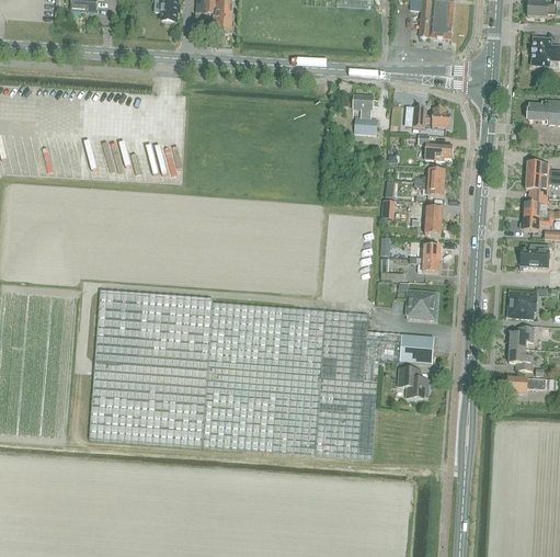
[(70,0),(70,9),(94,11),(95,0),(70,0)]
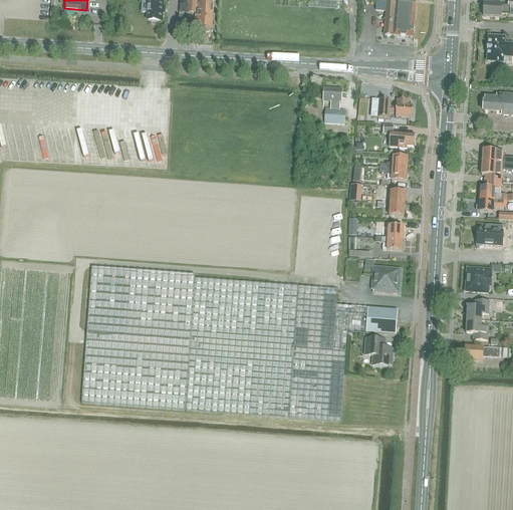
[(144,0),(143,10),(148,10),(147,18),(162,19),(163,0),(144,0)]
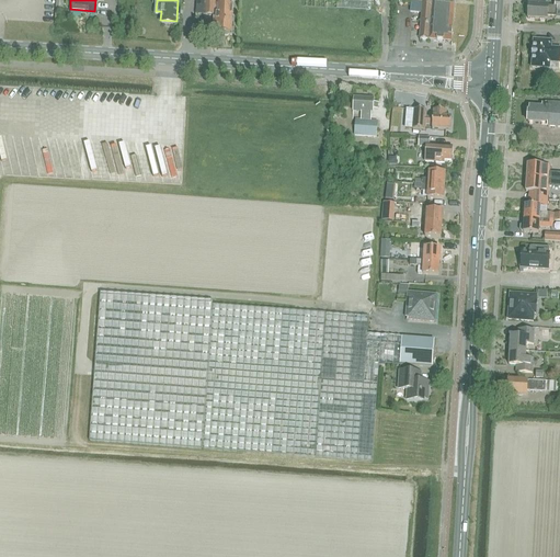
[(195,0),(195,10),(214,11),(213,26),(231,27),(232,10),(231,10),(231,3),(233,3),(233,0),(195,0)]
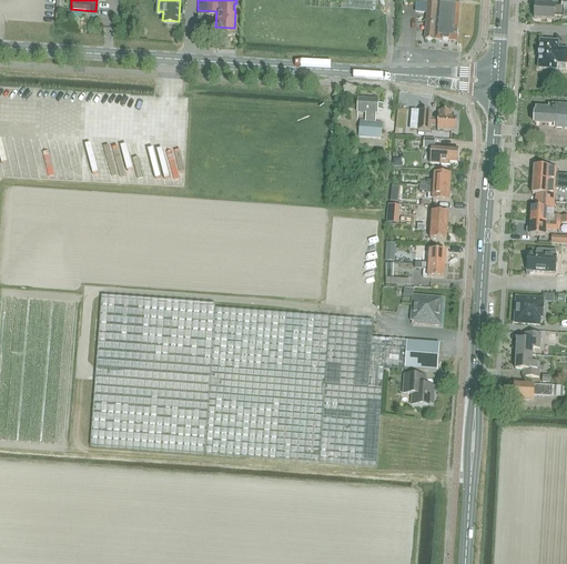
[(426,9),(424,36),(441,37),(442,38),(448,39),(449,38),(456,38),(456,32),(457,32),(457,28),(456,28),(459,0),(414,0),(414,8),(426,9)]
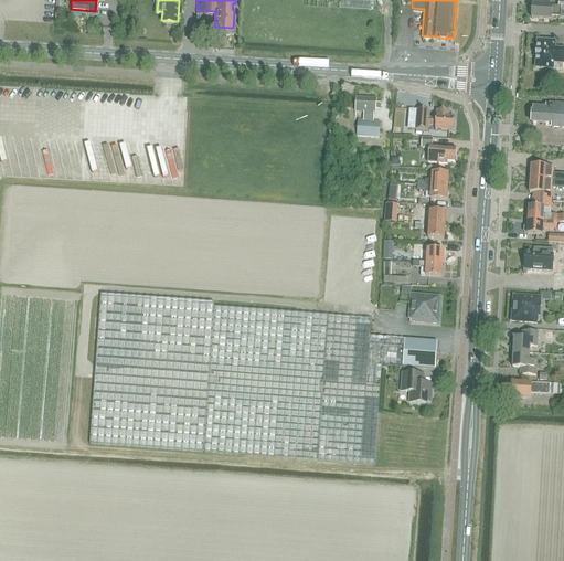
[(551,2),(551,1),(532,0),(531,16),(550,16),(550,12),(559,12),(560,8),(563,8),(563,0),(556,0),(556,3),(551,2)]
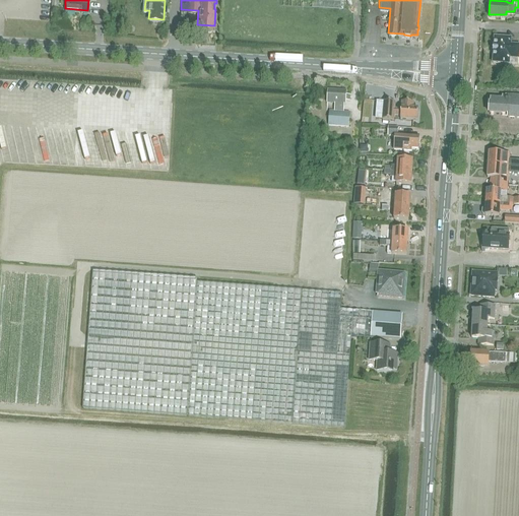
[(491,59),(509,60),(509,55),(518,55),(518,44),(518,40),(510,40),(511,34),(493,33),(491,59)]
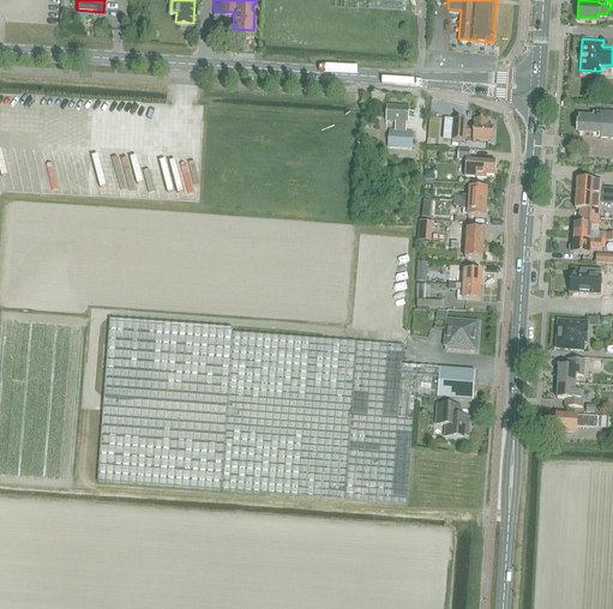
[(395,118),(395,126),(404,127),(404,118),(407,118),(407,114),(412,114),(413,108),(408,108),(408,103),(388,102),(386,116),(395,118)]
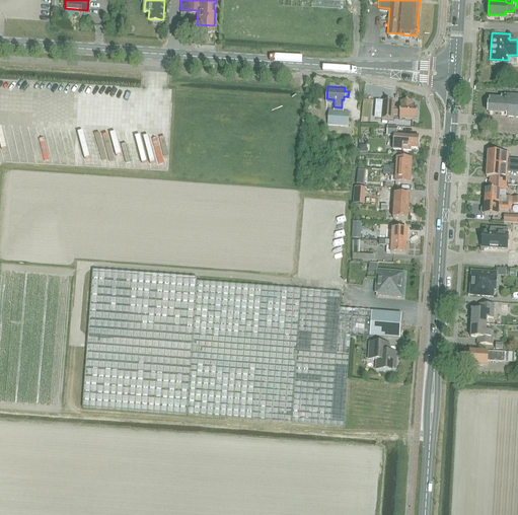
[(489,100),(488,104),(517,106),(517,91),(512,91),(504,91),(504,93),(502,92),(501,96),(490,95),(490,100),(489,100)]
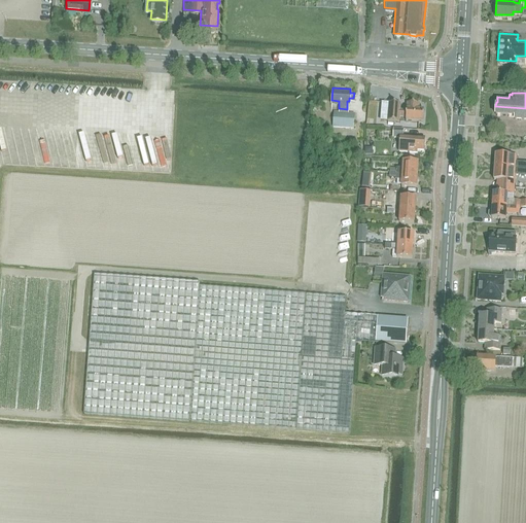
[(399,110),(399,104),(399,100),(389,100),(388,103),(388,107),(387,118),(398,119),(399,113),(406,113),(406,117),(422,118),(423,107),(418,106),(419,101),(407,100),(406,110),(399,110)]
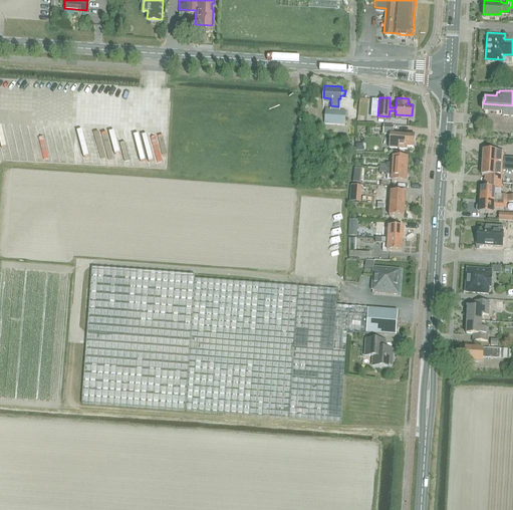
[(512,105),(483,103),(483,108),(502,109),(502,112),(512,112),(512,105)]
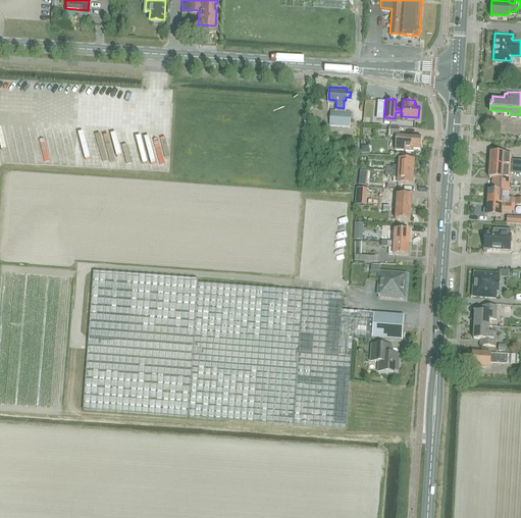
[(344,108),(335,107),(329,107),(328,121),(349,122),(350,108),(344,108)]
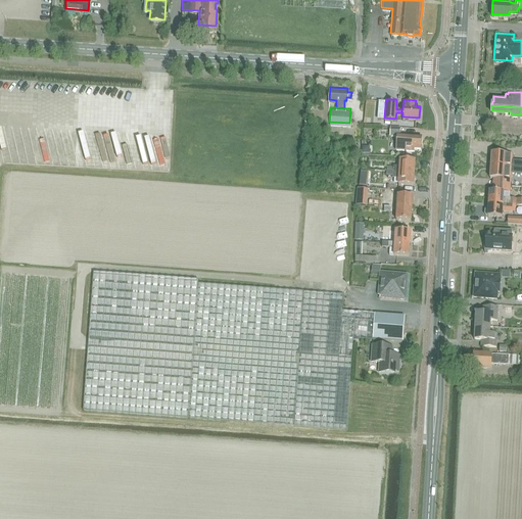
[(396,133),(395,147),(414,148),(414,146),(421,147),(422,134),(401,133),(401,126),(390,125),(390,133),(396,133)]
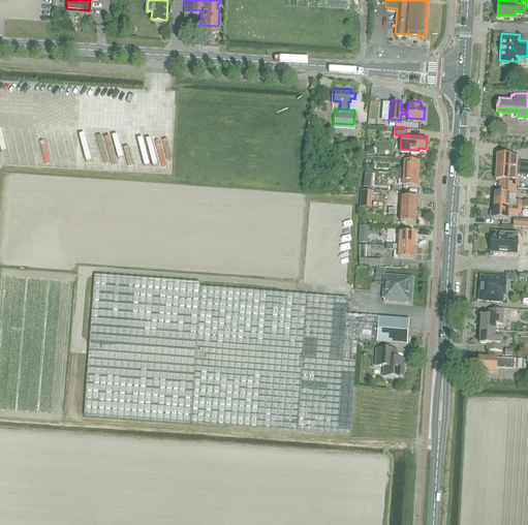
[(497,152),(496,164),(527,166),(527,159),(517,159),(518,153),(497,152)]
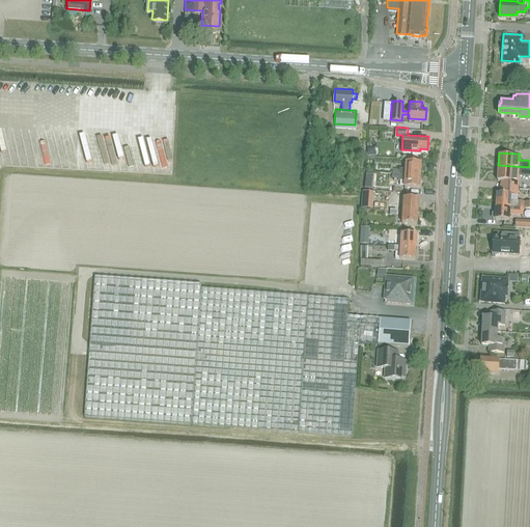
[(398,171),(405,172),(420,173),(421,160),(406,159),(405,165),(398,165),(398,167),(398,171)]
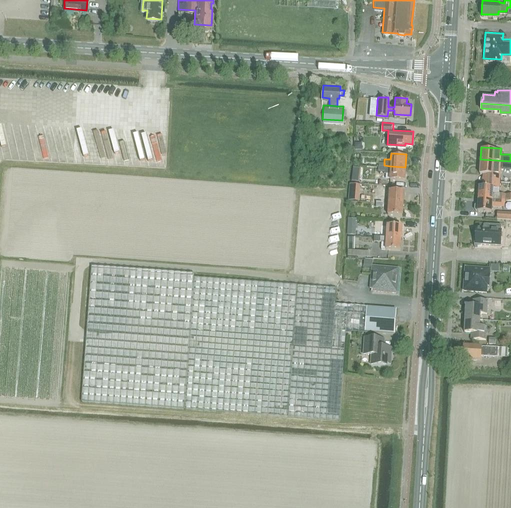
[(510,161),(480,159),(479,172),(492,173),(492,179),(499,179),(499,173),(499,167),(510,167),(510,161)]
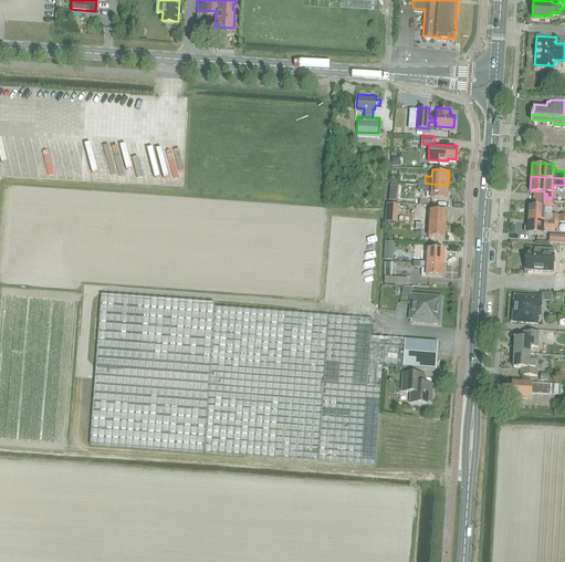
[(425,183),(425,187),(425,188),(426,188),(431,188),(431,197),(447,198),(448,185),(431,184),(425,183)]
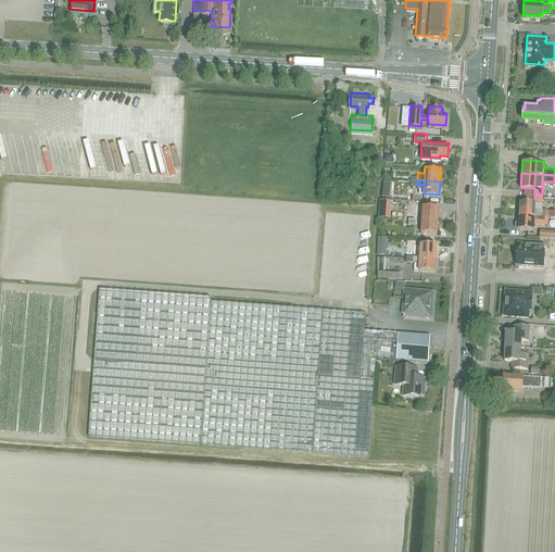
[(519,200),(518,213),(533,214),(542,215),(543,208),(534,207),(534,201),(541,201),(542,195),(534,195),(533,201),(519,200)]
